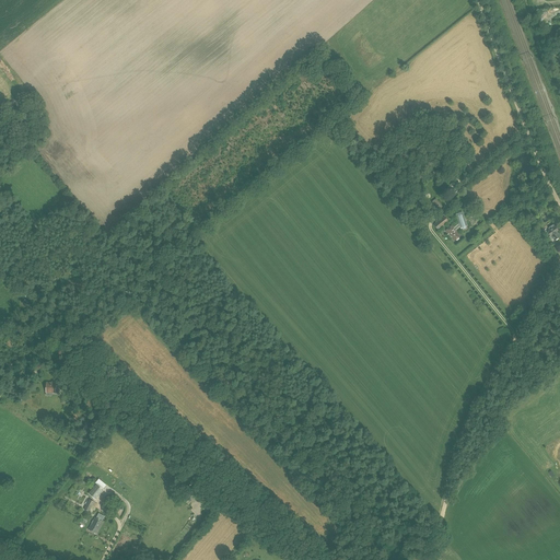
[(426,207),(432,216),(435,212),(443,207),(436,198),(426,207)]
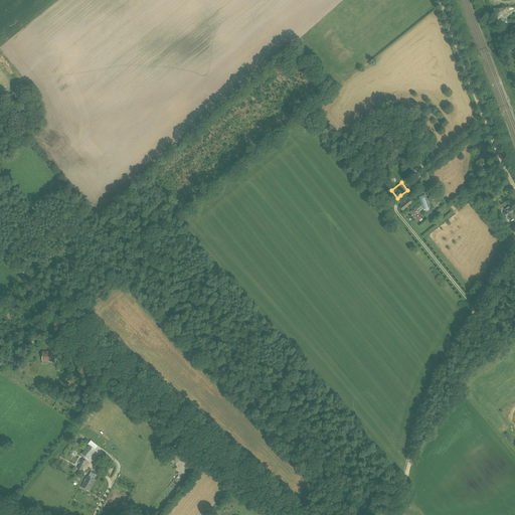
[(402,203),(406,207),(414,200),(411,195),(402,203)]
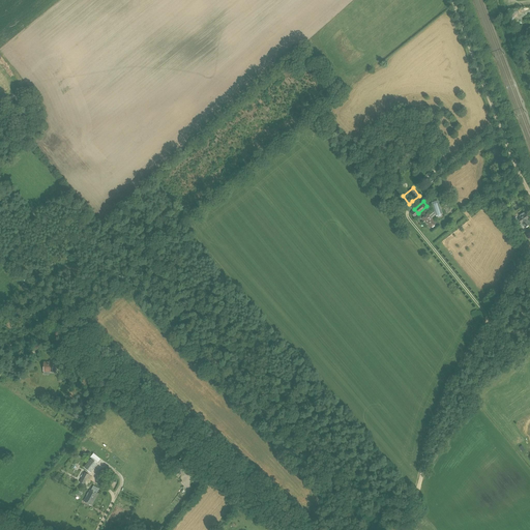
[(421,218),(430,229),(436,224),(432,217),(436,214),(436,215),(437,215),(438,216),(439,216),(440,216),(441,215),(441,214),(442,213),(438,202),(437,202),(433,203),(432,204),(435,211),(430,215),(428,213),(421,218)]
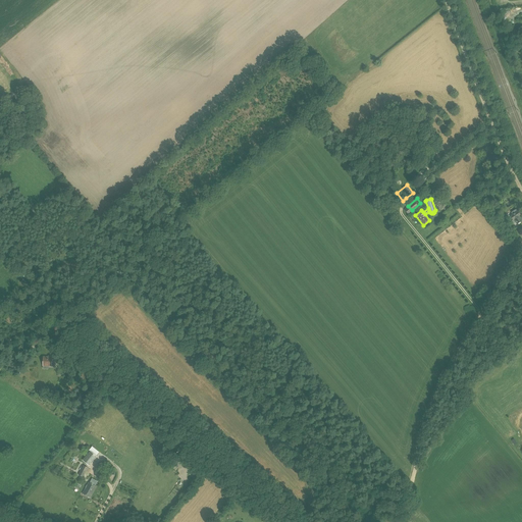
[(514,219),(517,224),(521,220),(519,216),(520,215),(518,211),(516,209),(511,212),(513,214),(511,215),(513,219),(514,219)]
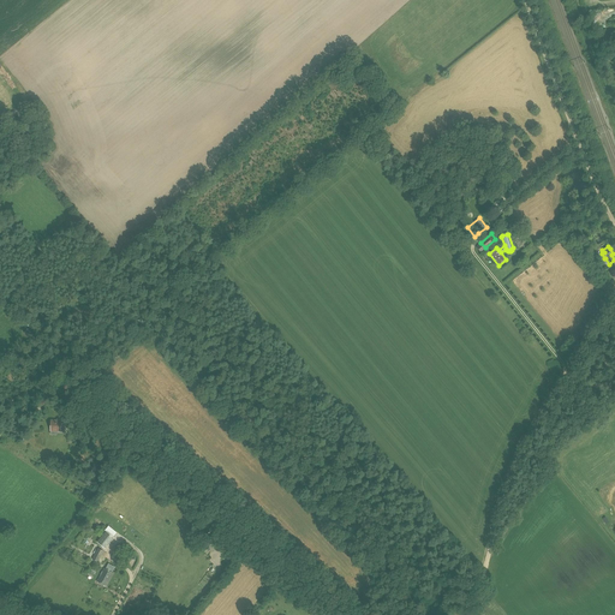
[(61,421),(51,421),(51,431),(61,431),(66,431),(66,421),(61,421)]
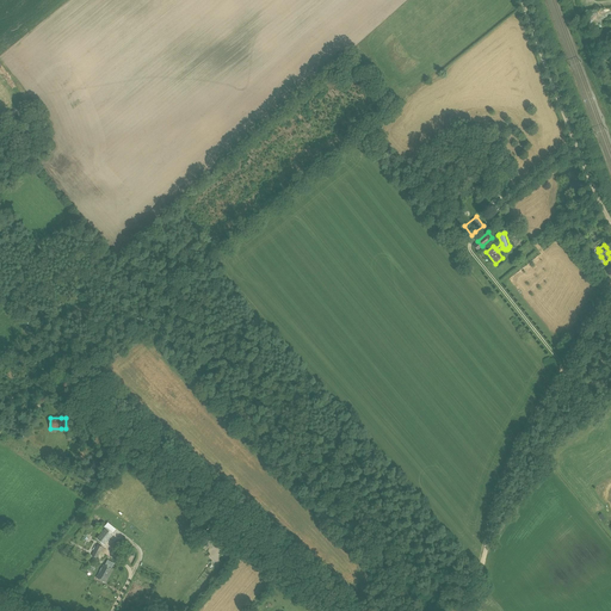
[(196,517),(203,524),(209,518),(205,516),(203,517),(199,513),(196,517)]
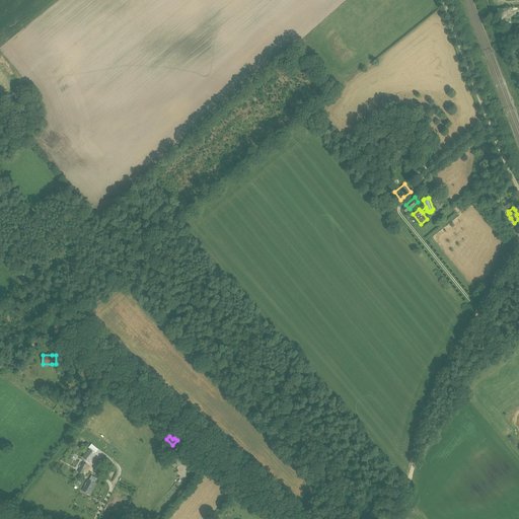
[(178,459),(180,462),(184,458),(184,457),(188,455),(178,447),(174,452),(174,451),(172,454),(175,457),(174,458),(174,459),(175,461),(177,460),(178,459)]
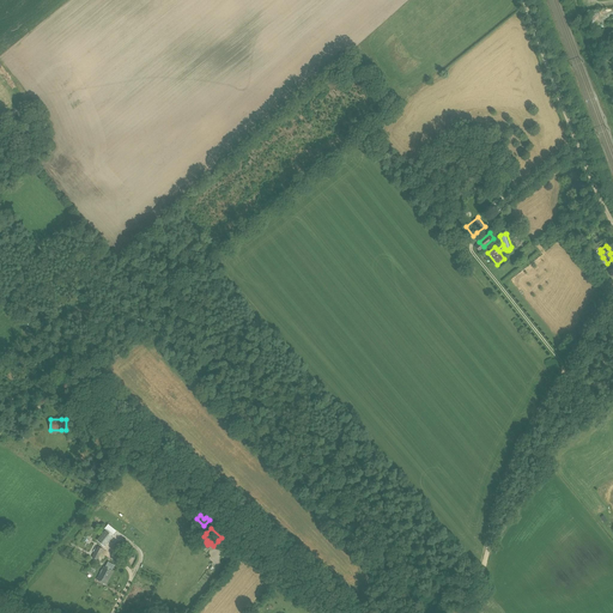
[(97,540),(105,546),(114,536),(105,530),(97,540)]
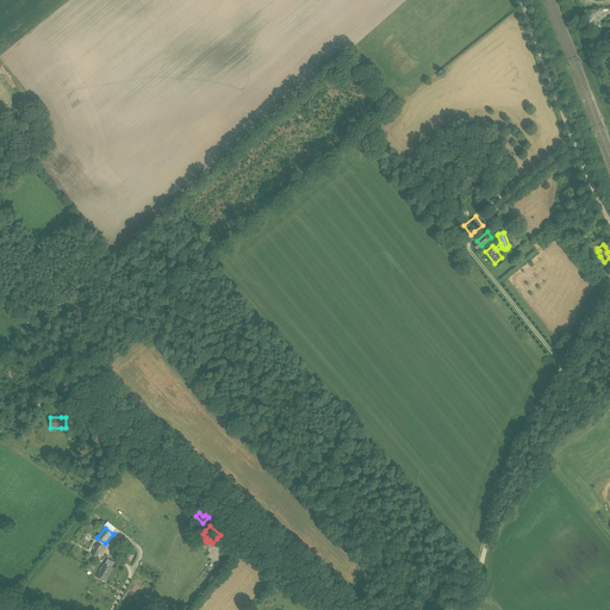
[(91,554),(97,558),(99,555),(101,551),(104,547),(98,543),(97,545),(94,549),(91,554)]
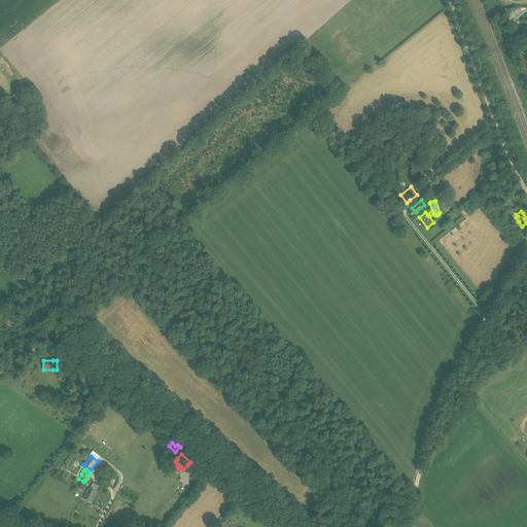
[(190,478),(196,482),(199,478),(194,473),(190,478)]
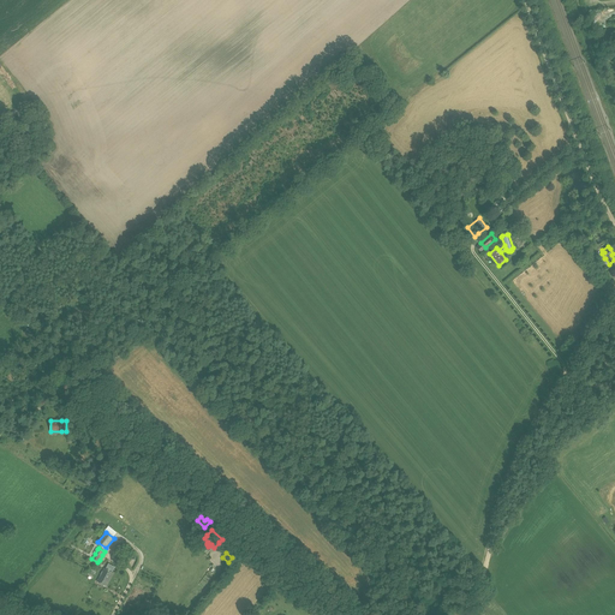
[(97,581),(106,586),(113,573),(105,568),(97,581)]
